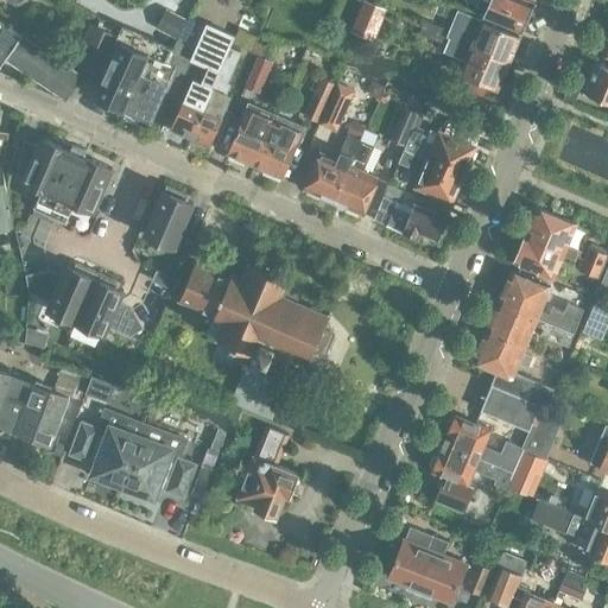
[(0,0),(0,10),(8,16),(20,0),(0,0)]
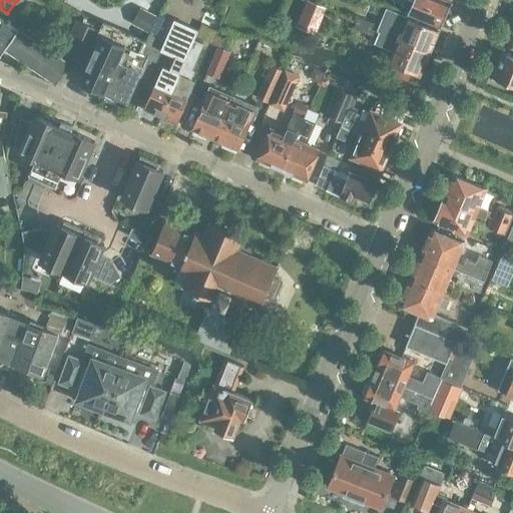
[(403,0),(400,8),(409,11),(440,24),(449,1),(447,0),(403,0)]
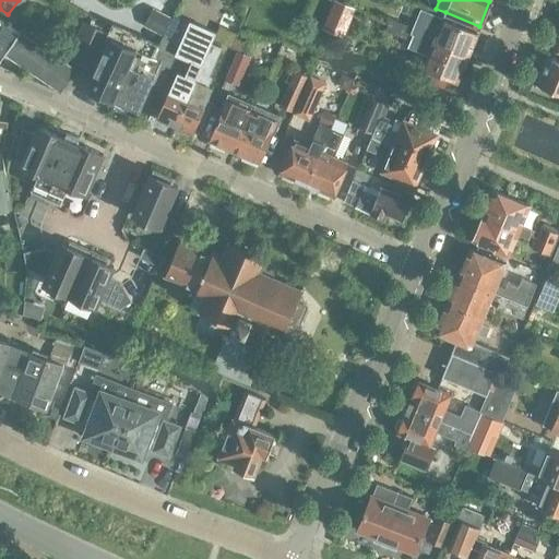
[(324,31),(345,39),(358,11),(337,2),(324,31)]
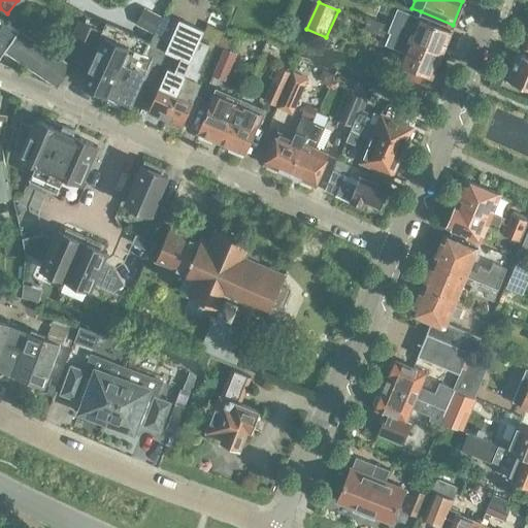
[(137,23),(154,31),(162,15),(144,7),(137,23)]
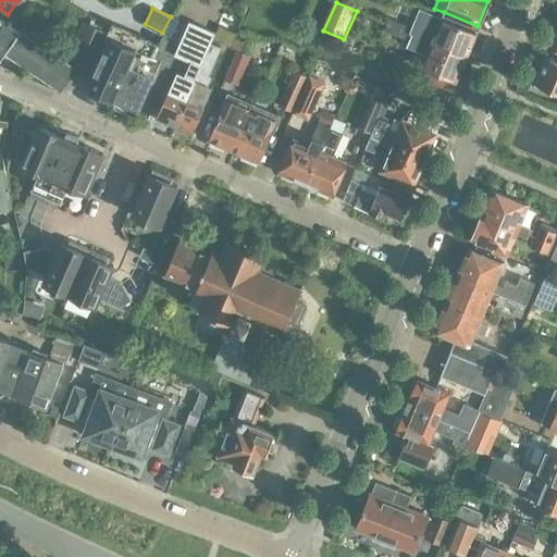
[(196,76),(211,42),(217,32),(189,19),(188,21),(174,14),(164,36),(181,44),(177,53),(193,60),(186,75),(181,73),(176,84),(173,83),(158,116),(175,124),(196,76)]
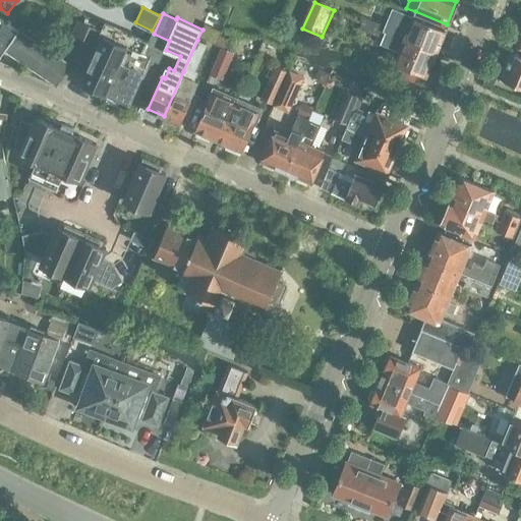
[(394,35),(435,52),(445,29),(412,15),(404,35),(396,31),(394,35)]
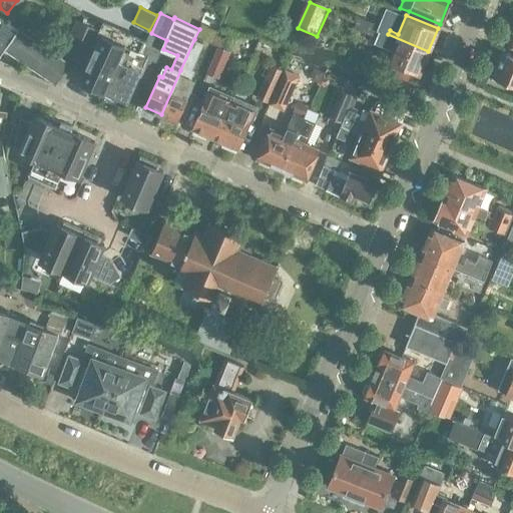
[(0,54),(4,48),(18,29),(0,16),(0,54)]
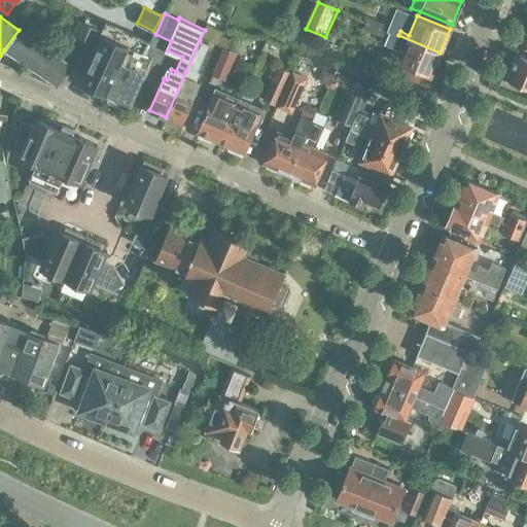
[(363,27),(386,37),(389,31),(391,27),(367,16),(363,27)]
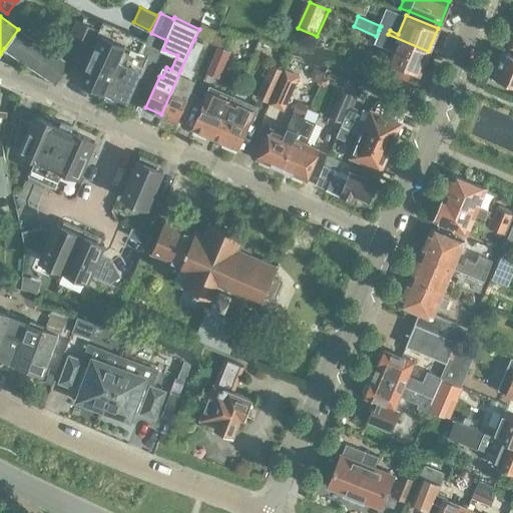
[(96,32),(85,59),(78,74),(82,75),(80,80),(104,90),(124,44),(139,50),(144,39),(101,21),(96,32)]
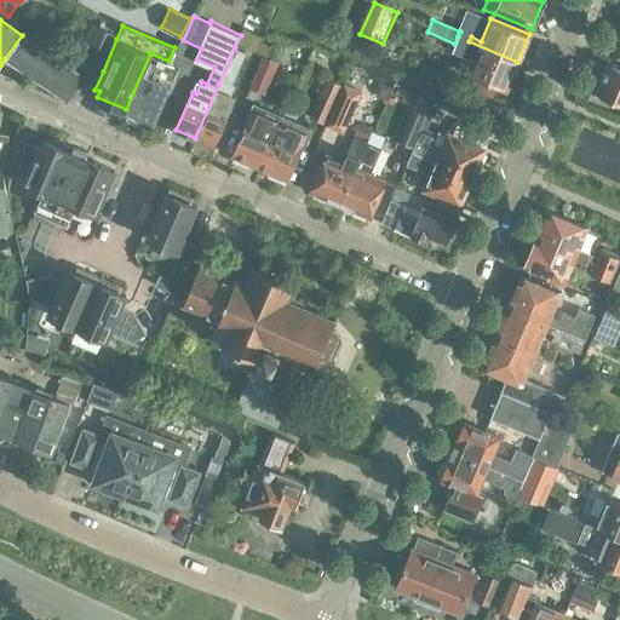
[(90,27),(76,59),(103,72),(116,39),(90,27)]
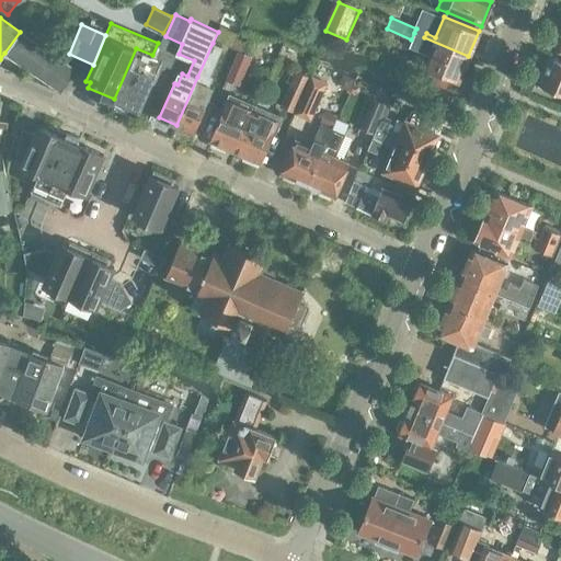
[(38,76),(60,91),(76,68),(21,31),(20,32),(4,53),(38,76)]
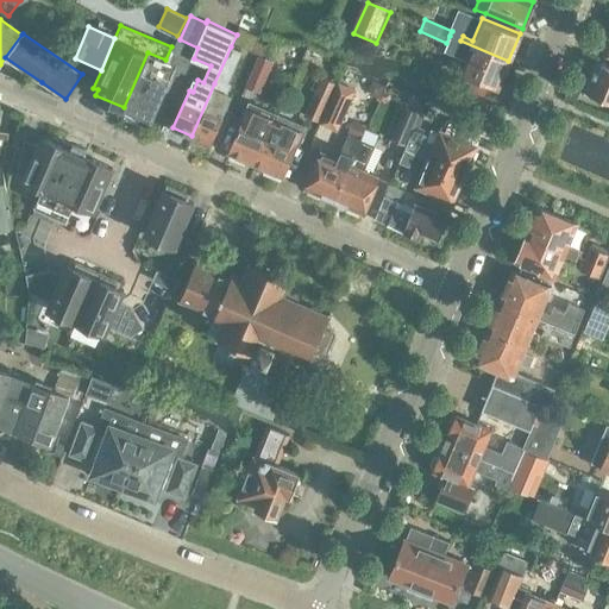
[(444,49),(465,57),(459,71),(497,87),(508,61),(460,41),(450,36),(446,43),(444,49)]
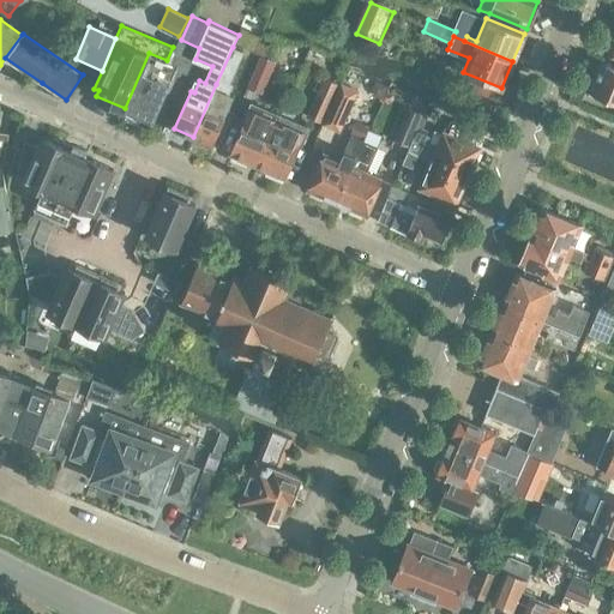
[(149,53),(125,108),(152,120),(172,77),(188,76),(194,60),(193,59),(198,49),(180,41),(176,48),(173,47),(167,60),(149,53)]
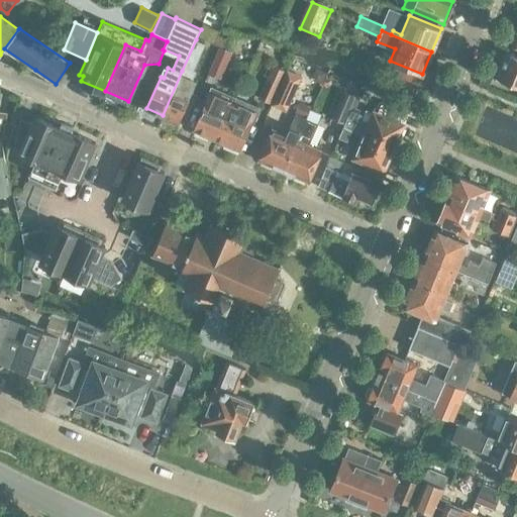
[(182,71),(163,115),(178,122),(196,81),(192,79),(196,71),(194,70),(205,43),(196,39),(182,71)]
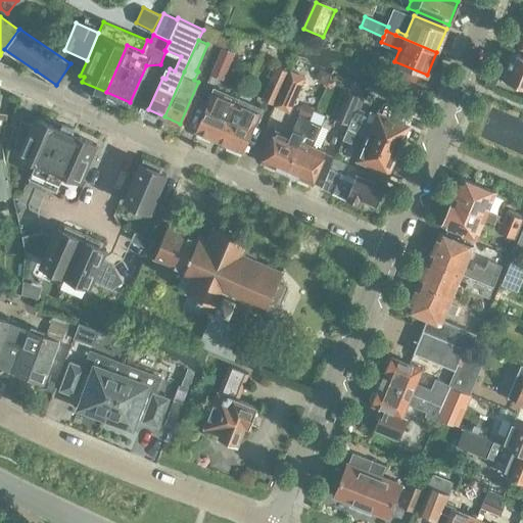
[(222,49),(210,77),(223,82),(234,54),(222,49)]
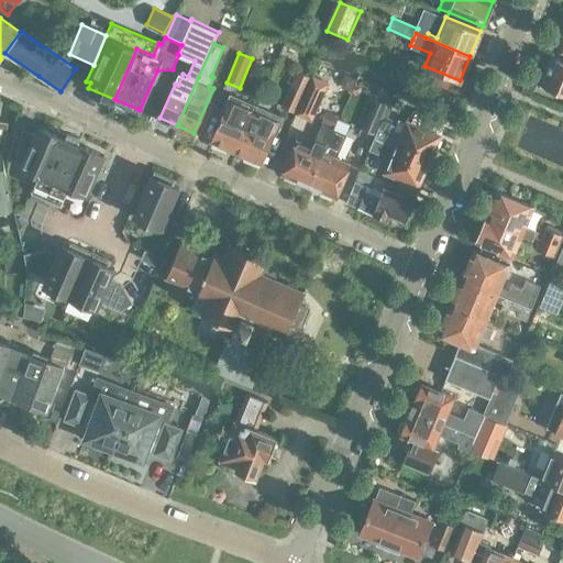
[(562,61),(555,58),(553,66),(549,65),(541,85),(562,92),(562,61)]
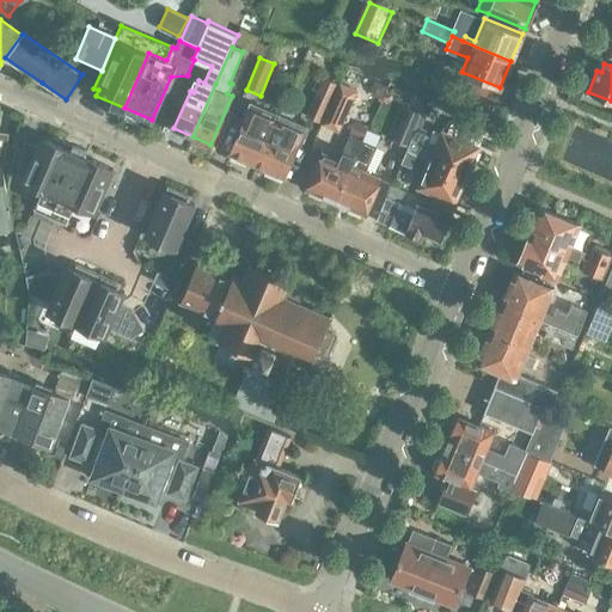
[(305,117),(322,124),(338,86),(323,79),(305,117)]
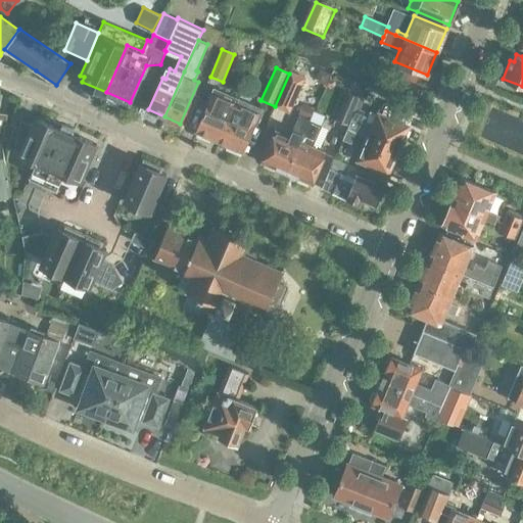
[(290,74),(275,107),(286,111),(301,79),(290,74)]
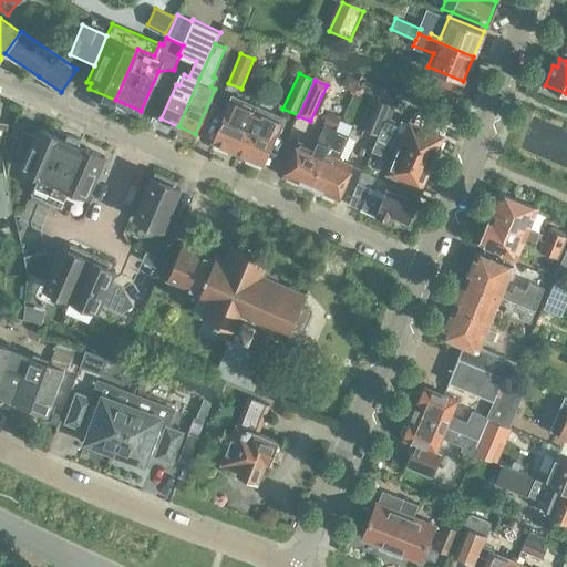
[(237,153),(256,112),(255,112),(257,106),(232,96),(225,110),(226,111),(213,142),(237,153)]
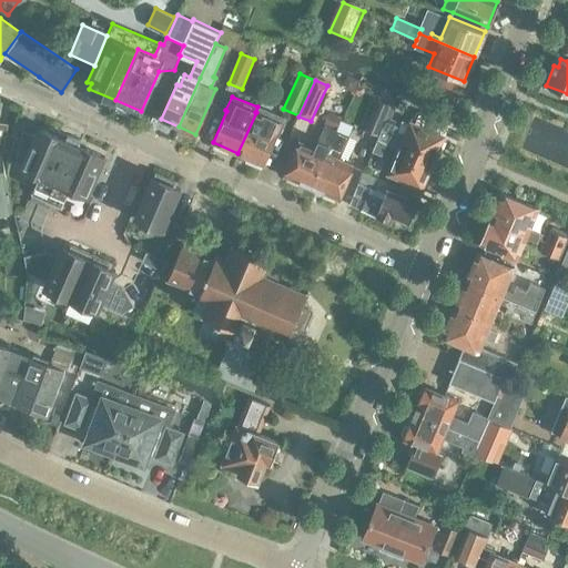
[(377,102),(364,131),(377,137),(391,108),(377,102)]
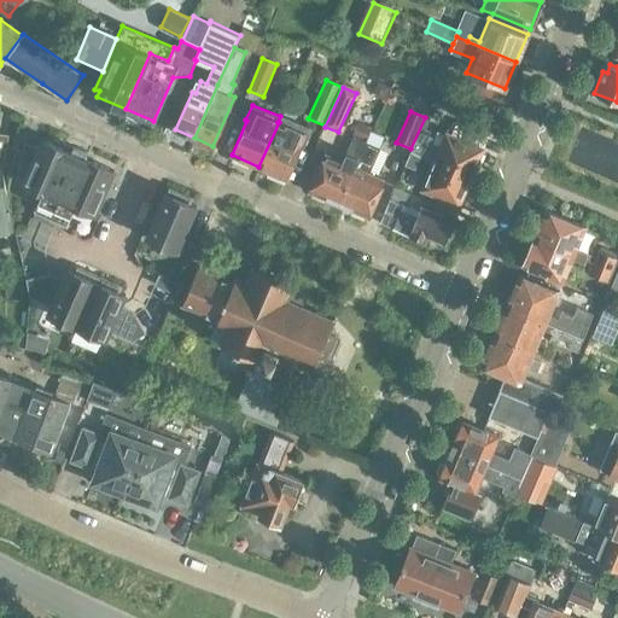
[(279,122),(258,167),(287,179),(302,144),(308,128),(281,117),(279,122)]
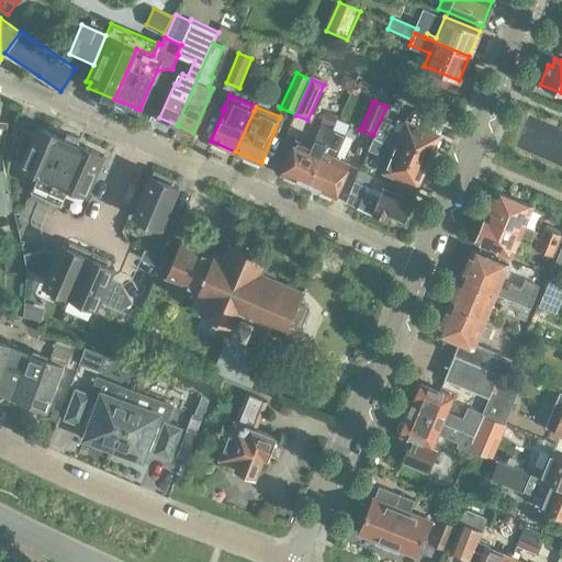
[(382,122),(374,137),(395,146),(428,160),(439,134),(444,123),(416,111),(412,123),(406,121),(402,133),(392,128),(393,126),(382,122)]
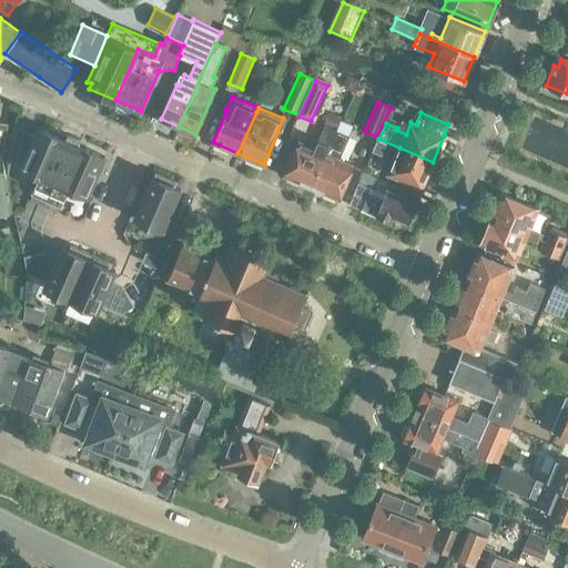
[(336,130),(311,186),(338,199),(353,164),(341,159),(351,135),(347,134),(350,127),(351,124),(341,121),(336,130)]
